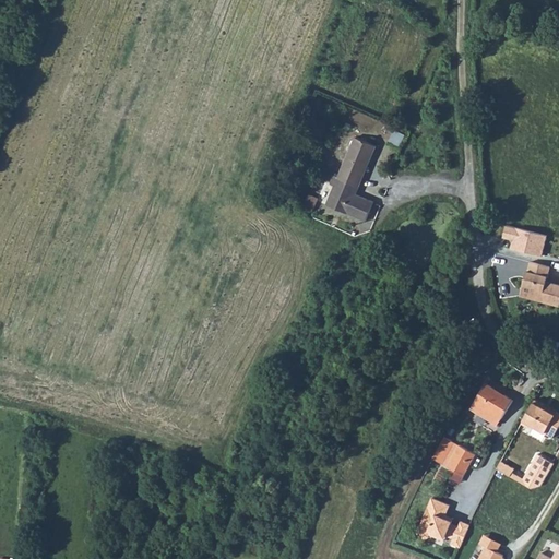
[(389,142),(400,147),(405,134),(395,130),(389,142)]
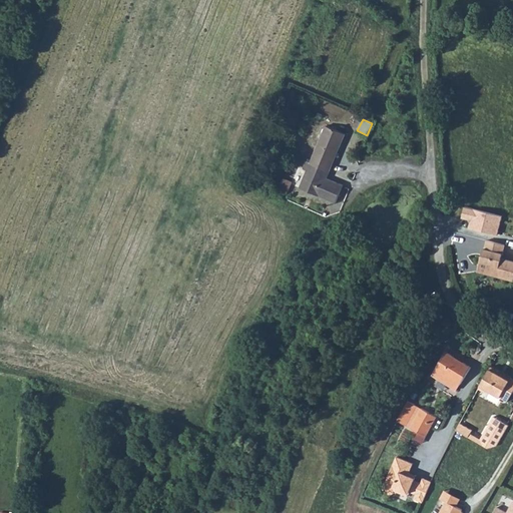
[(327,125),(311,162),(324,167),(330,170),(345,133),(327,125)]
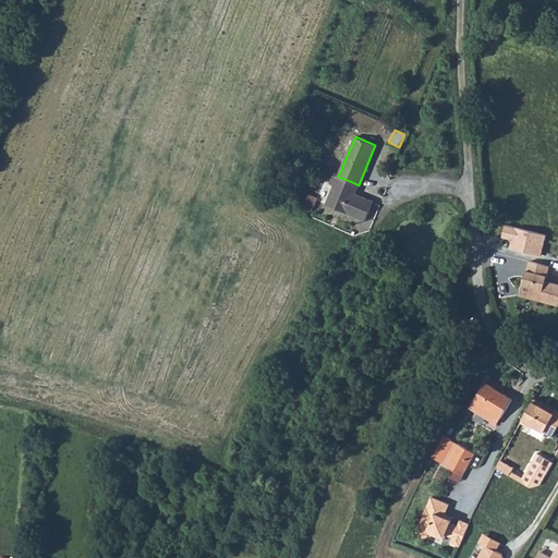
[(348,193),(352,182),(338,177),(334,176),(329,183),(334,185),(326,204),(365,220),(373,202),(356,194),(351,192),(350,194),(348,193)]
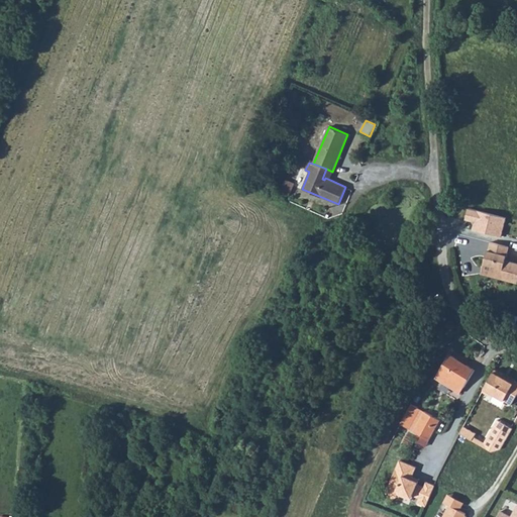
[(332,172),(326,169),(322,179),(324,180),(325,178),(330,180),(332,172)]
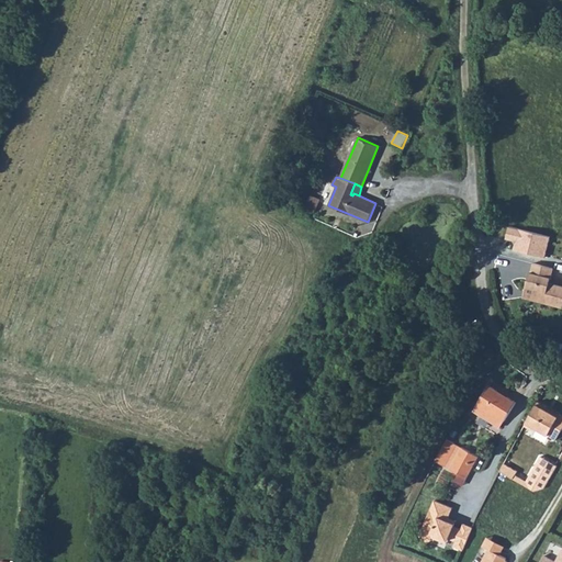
[(301,205),(315,212),(321,200),(311,195),(308,200),(304,198),(301,205)]
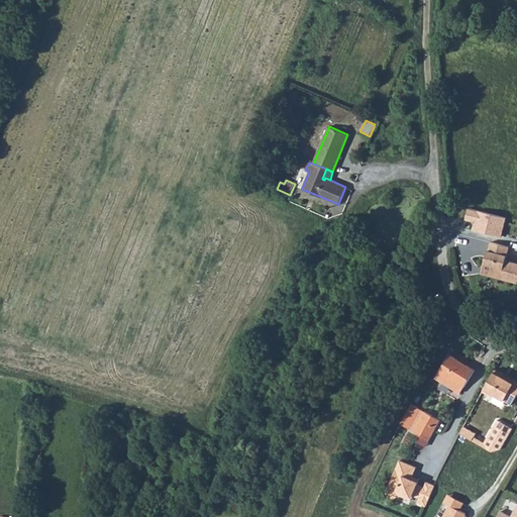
[(469,209),(466,219),(475,222),(473,230),(503,238),(508,218),(469,209)]
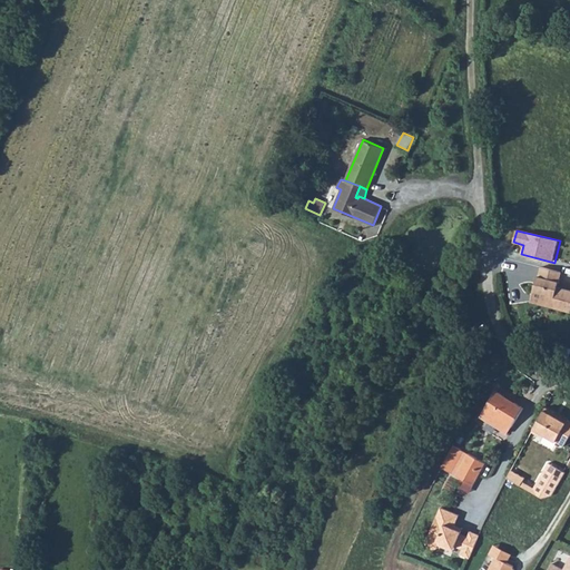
[(538,276),(531,303),(569,312),(569,291),(558,287),(561,272),(541,267),(539,277),(538,276)]
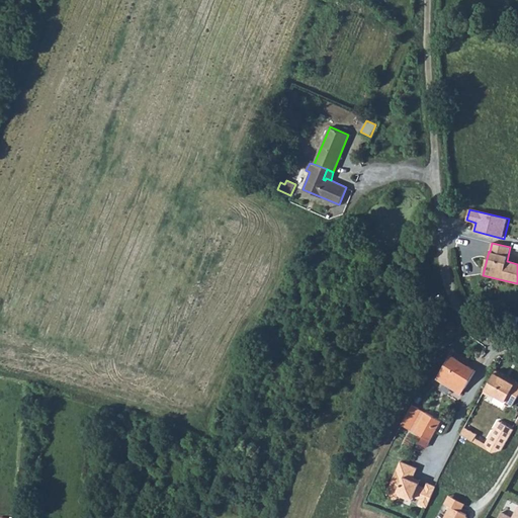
[(436,378),(444,383),(448,376),(465,387),(476,371),(467,366),(466,368),(457,362),(458,360),(451,355),(436,378)]
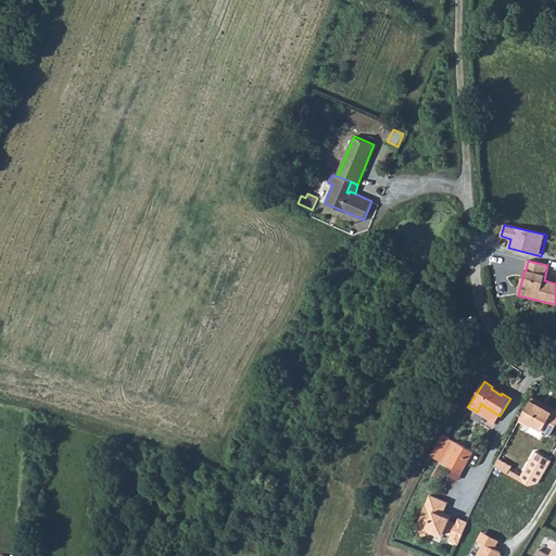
[(532,397),(519,421),(528,426),(532,425),(551,434),(555,425),(555,411),(554,409),(553,412),(540,405),(541,402),(532,397)]
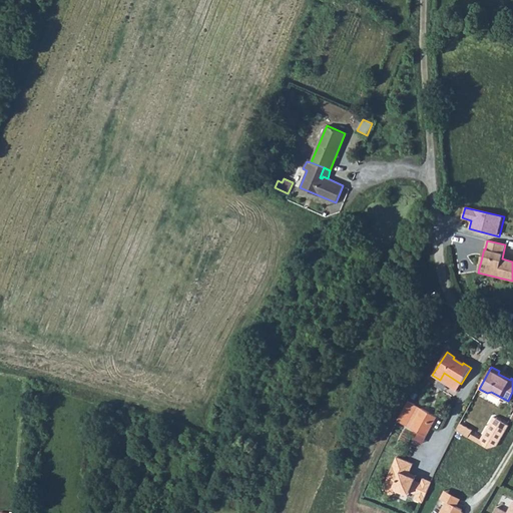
[(444,373),(440,380),(457,391),(461,384),(444,373)]
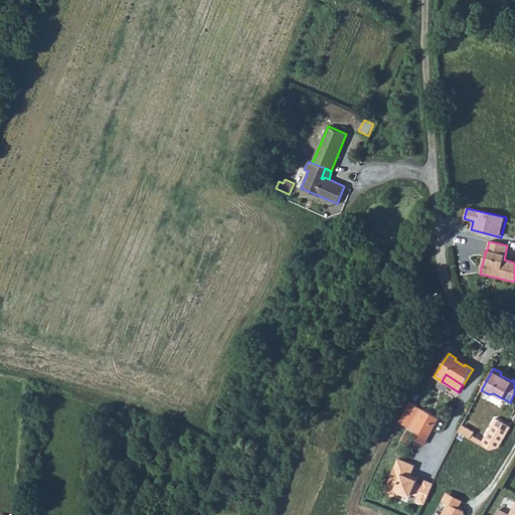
[(423,410),(412,430),(427,438),(439,418),(423,410)]
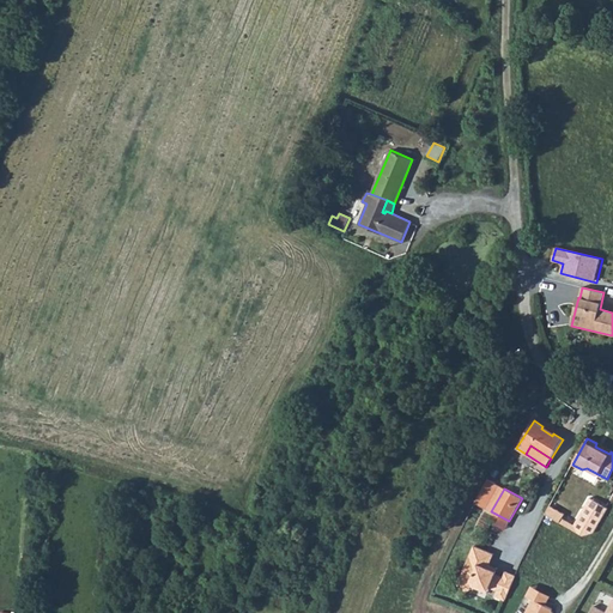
[(608,508),(590,498),(572,529),(583,535),(594,533),(608,508)]
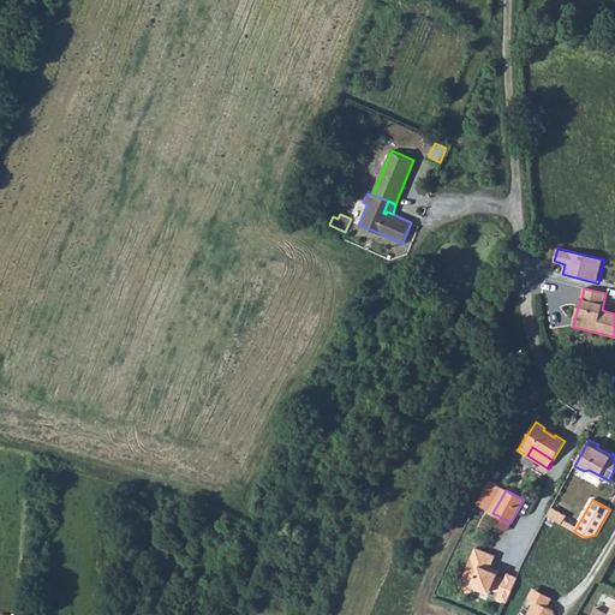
[(567,515),(551,507),(548,515),(562,524),(567,515)]
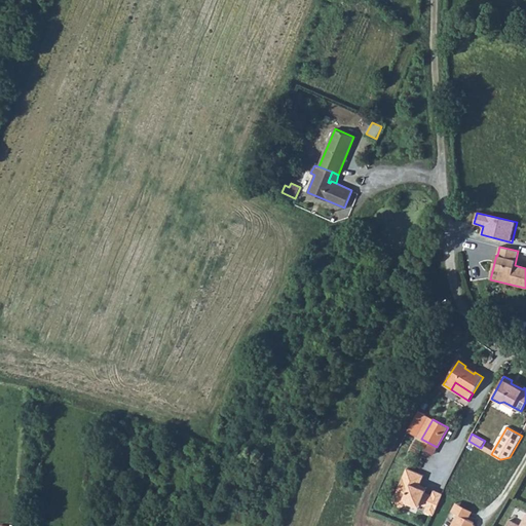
[(419,505),(420,503),(425,492),(425,490),(421,489),(420,484),(423,476),(407,468),(393,501),(395,504),(400,506),(404,505),(406,500),(419,505)]
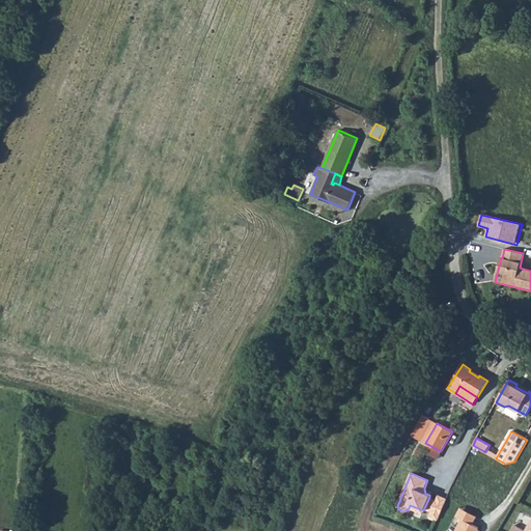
[(436,500),(431,511),(429,516),(438,520),(447,499),(438,495),(436,500)]
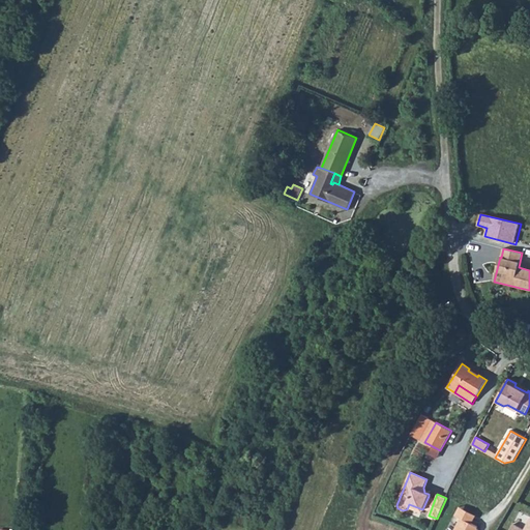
[(423,507),(431,510),(435,499),(429,496),(423,507)]
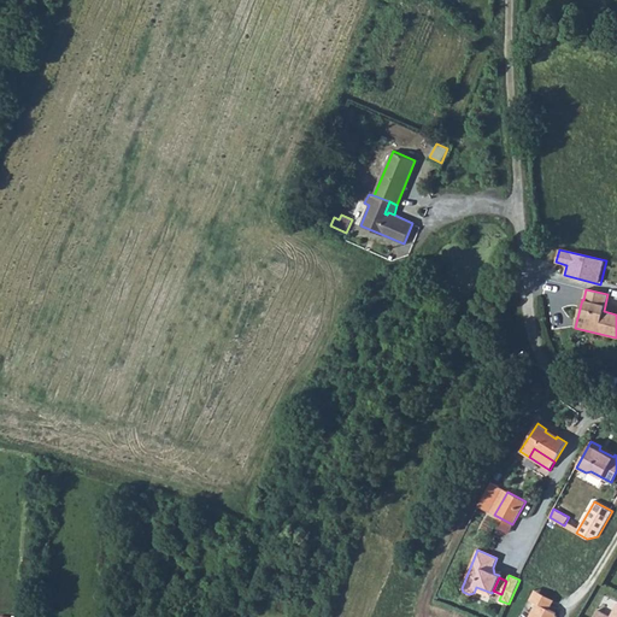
[(554,600),(535,589),(530,599),(536,603),(548,609),(554,600)]
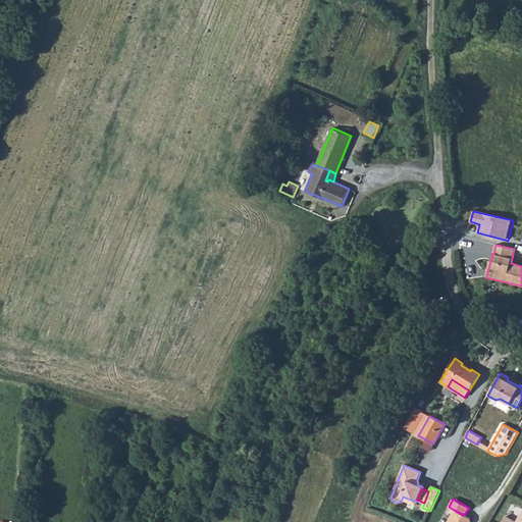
[(464,515),(454,510),(448,521),(470,521),(471,521),(470,518),(464,515)]
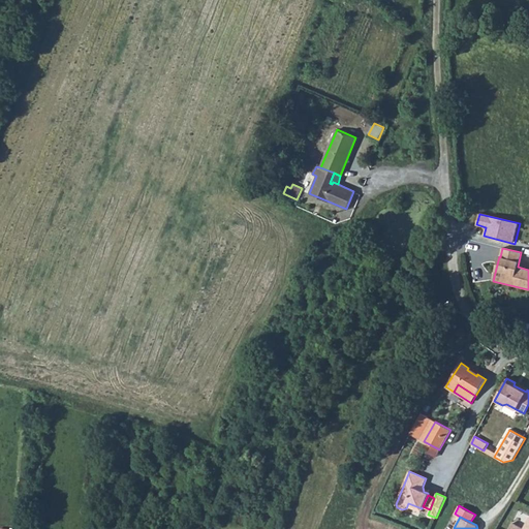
[(528,528),(528,518),(524,528),(512,523),(508,528),(528,528)]
